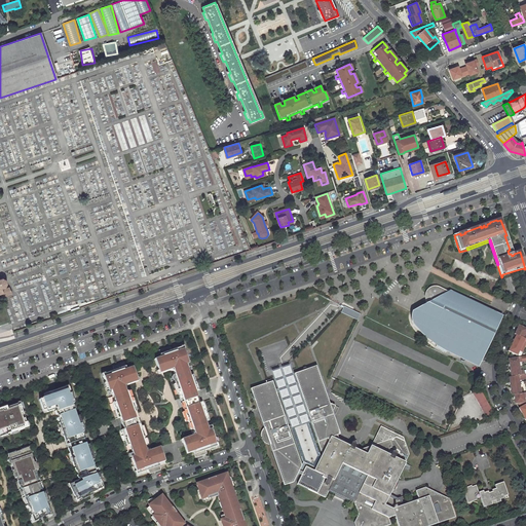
[(502,276),(524,269),(523,268),(502,274),(502,276)]
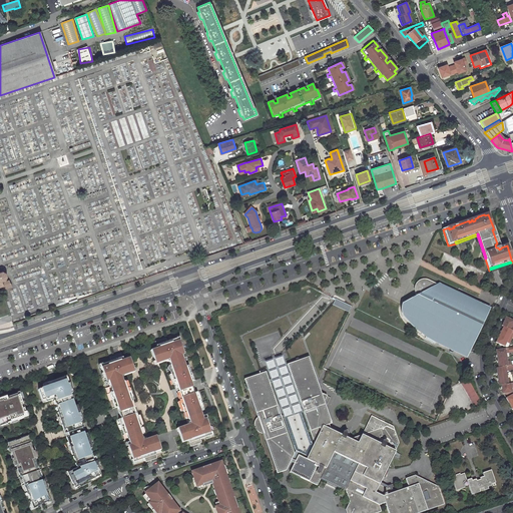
[(491,308),(430,278),(428,277),(426,276),(424,277),(423,277),(420,278),(419,279),(418,280),(417,281),(416,284),(415,284),(415,286),(415,289),(416,290),(417,292),(419,294),(420,295),(421,295),(422,296),(423,296),(422,297),(421,299),(420,300),(419,301),(418,302),(416,303),(415,303),(414,303),(413,304),(411,304),(410,304),(402,305),(402,307),(402,312),(402,315),(402,316),(405,319),(410,324),(415,329),(418,331),(421,333),(427,338),(432,341),(439,344),(449,347),(456,349),(462,350),(466,350),(470,351),(491,308)]
